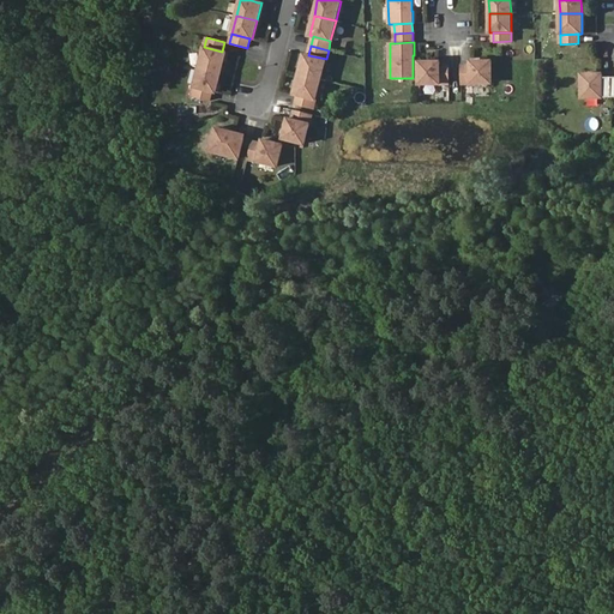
[(221,72),(226,52),(222,52),(204,47),(199,67),(221,72)]
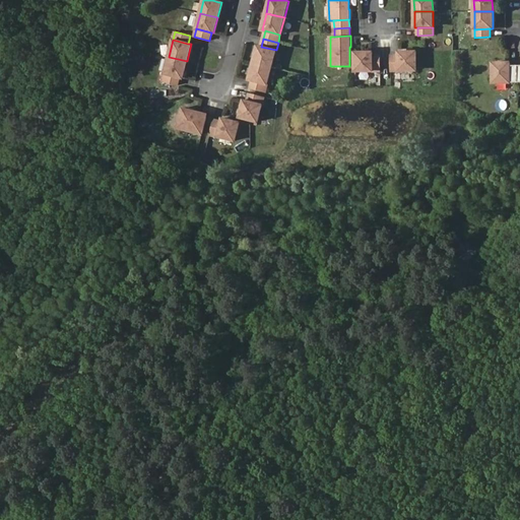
[(271,67),(276,50),(261,47),(258,46),(253,63),(271,67)]
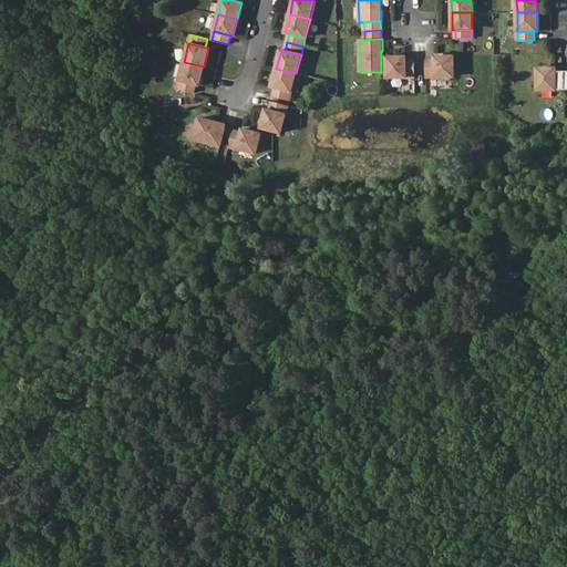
[(406,78),(405,61),(405,57),(387,58),(388,78),(406,78)]
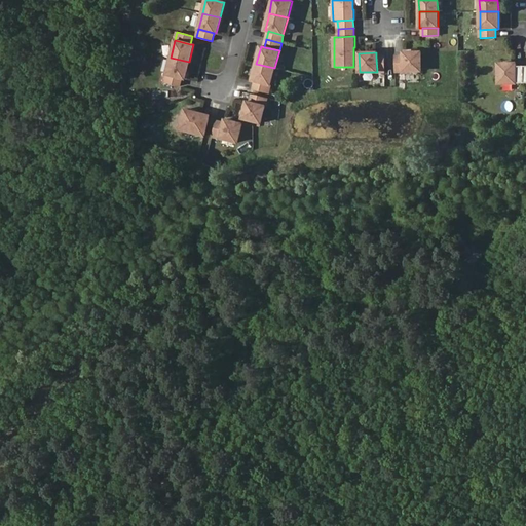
[(421,71),(421,52),(403,52),(403,55),(404,71),(421,71)]
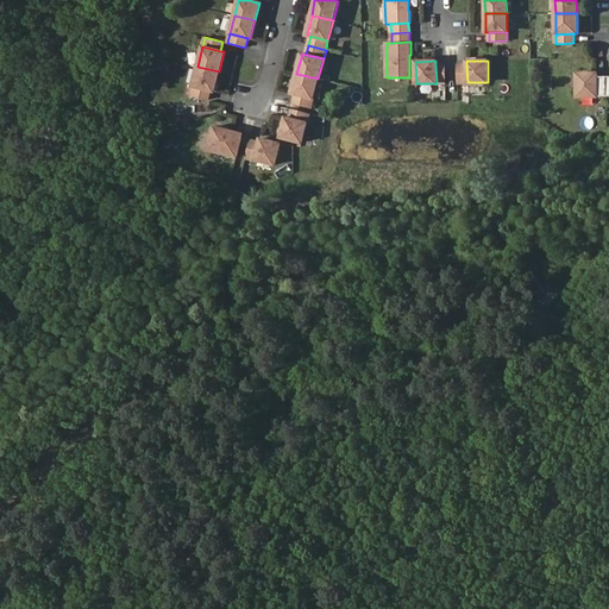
[(468,82),(466,64),(457,64),(458,82),(468,82)]
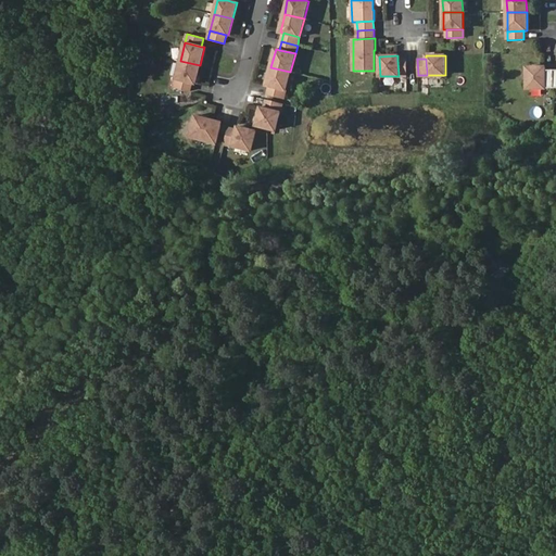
[(407,76),(406,60),(397,60),(399,76),(407,76)]
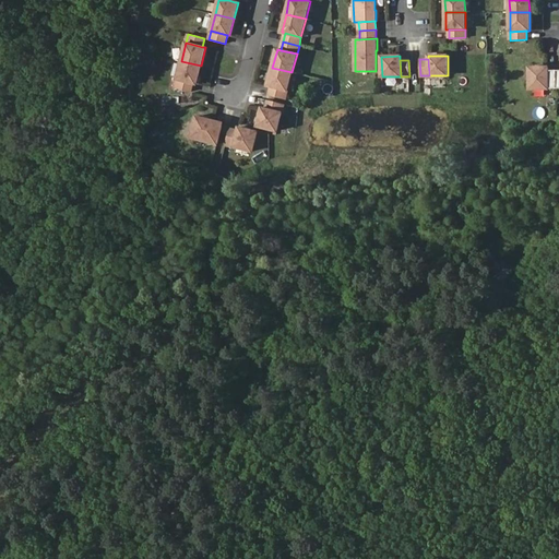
[(197,84),(201,66),(181,61),(177,79),(193,83),(197,84)]
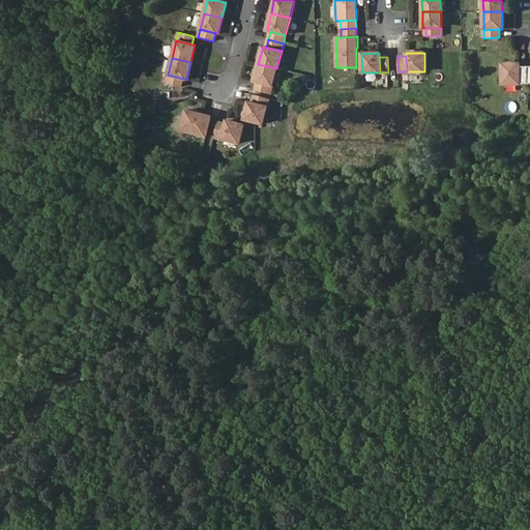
[(520,84),(520,67),(520,63),(502,64),(503,84),(520,84)]
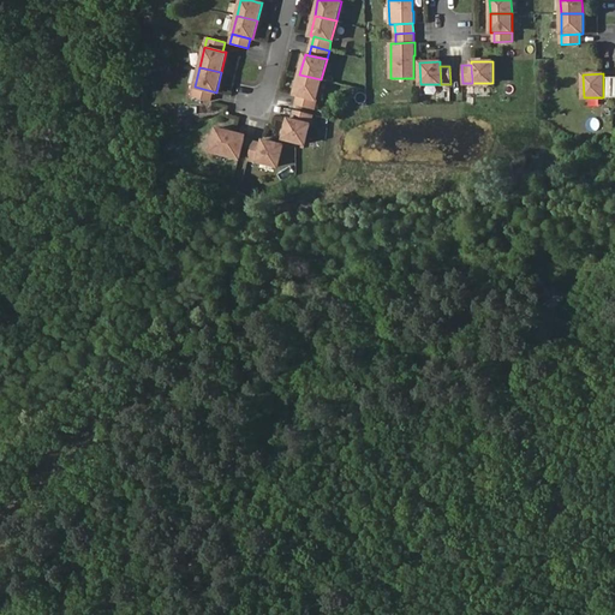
[(316,100),(321,79),(299,75),(294,94),(299,95),(316,100)]
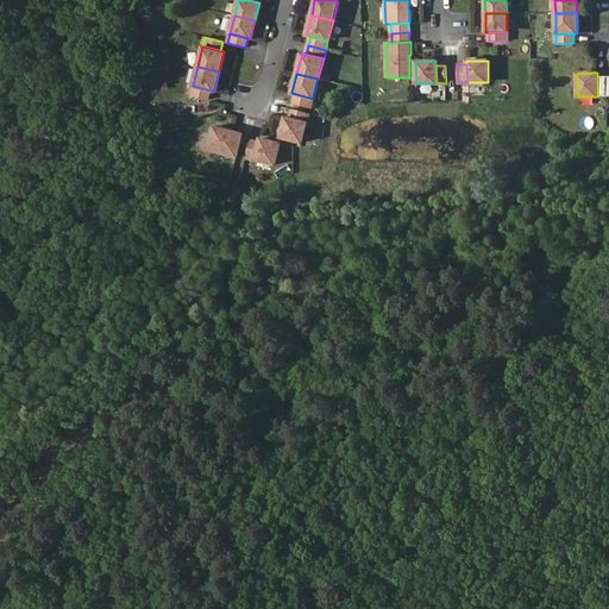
[(208,100),(211,90),(193,86),(190,95),(208,100)]
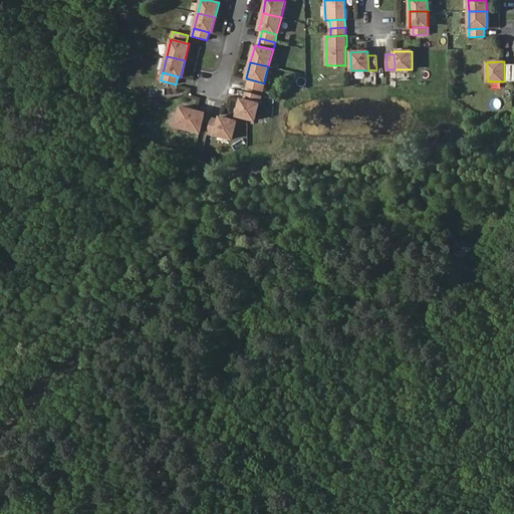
[(262,90),(264,83),(250,79),(248,87),(262,90)]
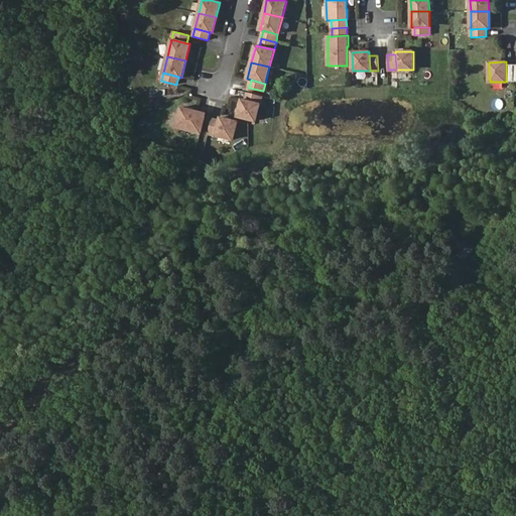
[(260,104),(262,96),(248,93),(246,100),(260,104)]
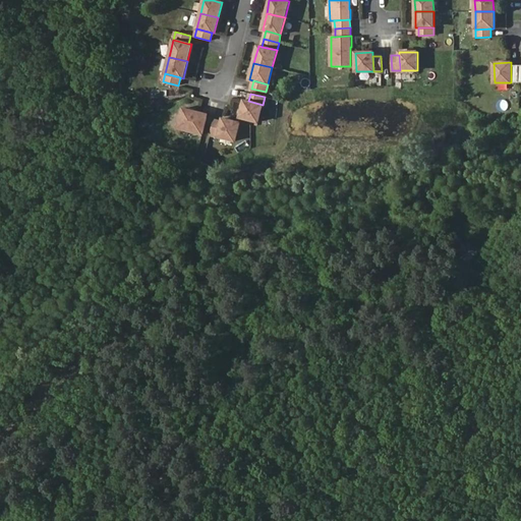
[(258,122),(263,105),(248,101),(244,101),(240,117),(251,120),(258,122)]
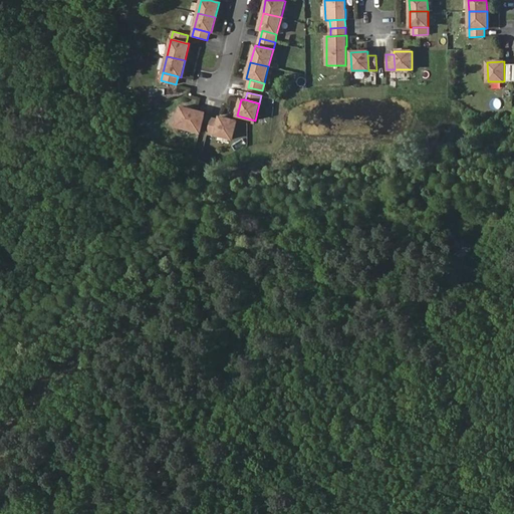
[(193,131),(197,114),(198,111),(181,107),(177,126),(193,131)]
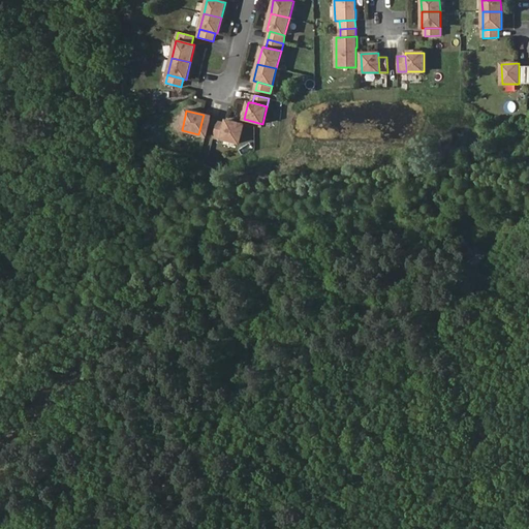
[(206,136),(210,120),(203,118),(198,134),(206,136)]
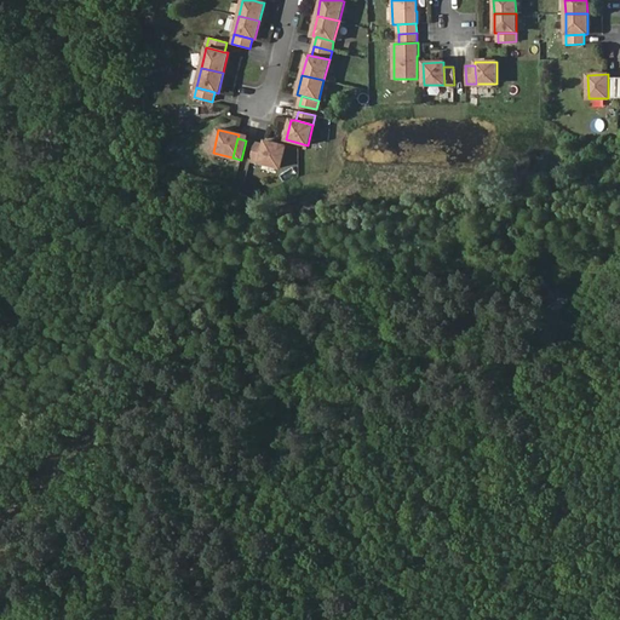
[(280,167),(286,145),(265,141),(264,145),(259,162),(280,167)]
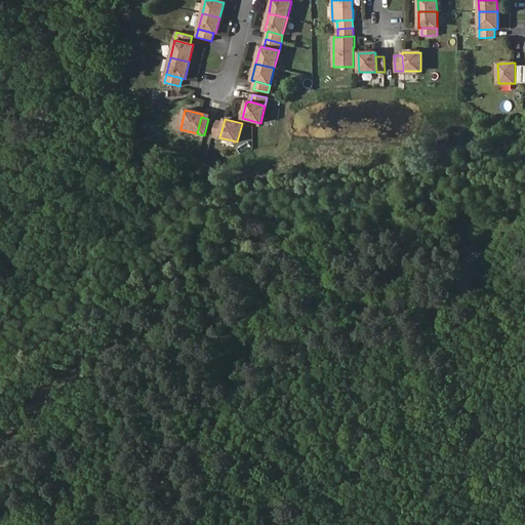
[(219,137),(224,123),(215,121),(212,135),(219,137)]
